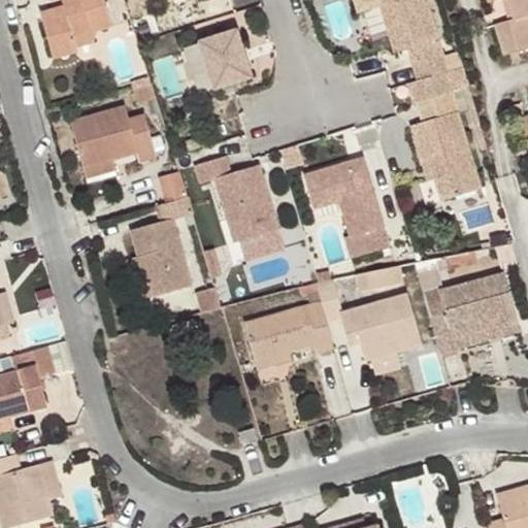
[(61,0),(64,10),(66,15),(42,22),(55,60),(78,53),(77,50),(74,40),(95,34),(113,29),(105,0),(61,0)]
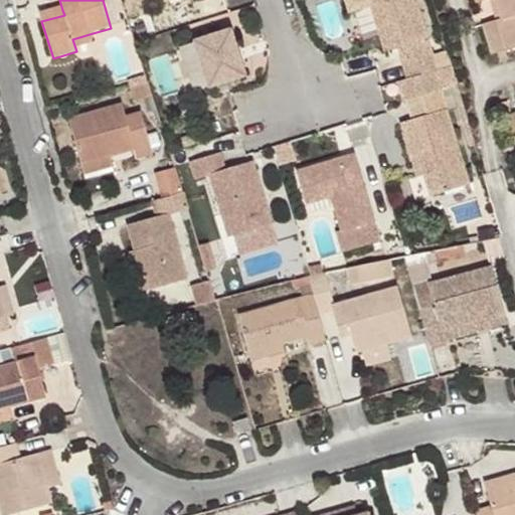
[(397,48),(426,39),(414,0),(368,0),(370,6),(380,39),(384,52),(397,48)]
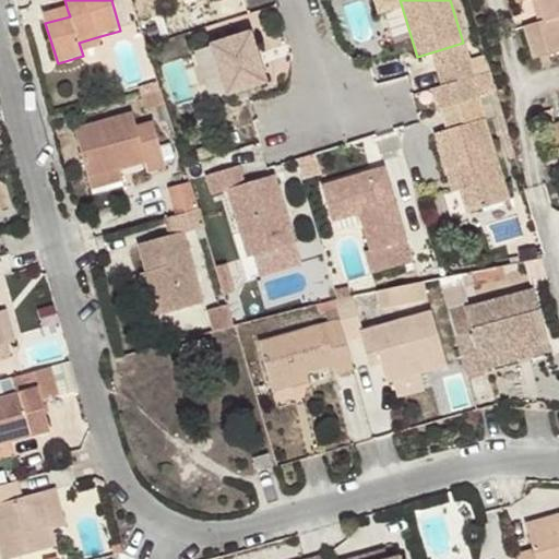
[(535,0),(542,23),(539,23),(548,57),(558,52),(558,0),(515,0),(518,6),(535,0)]
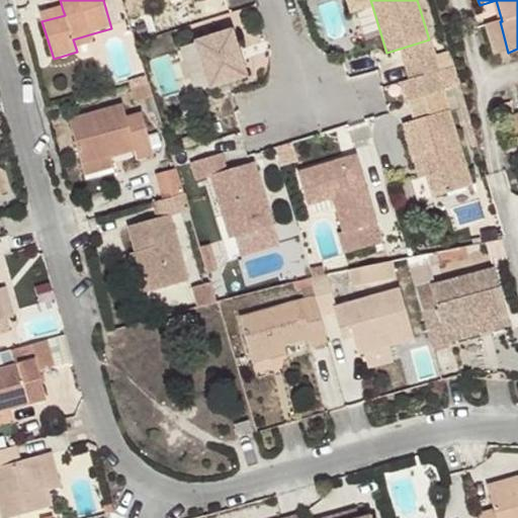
[(40,16),(41,21),(65,15),(63,10),(40,16)]
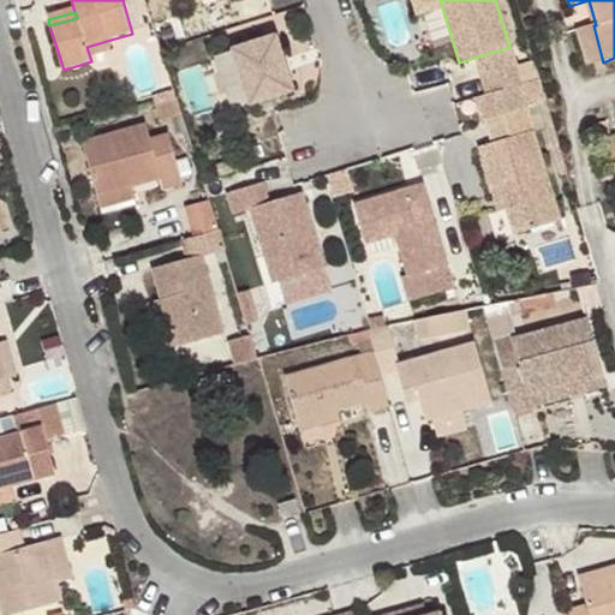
[(603,63),(593,25),(577,30),(587,66),(603,63)]
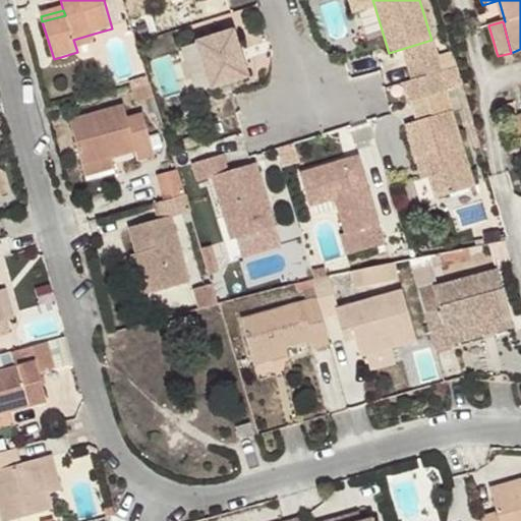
[(197,42),(212,89),(248,76),(234,31),(197,42)]
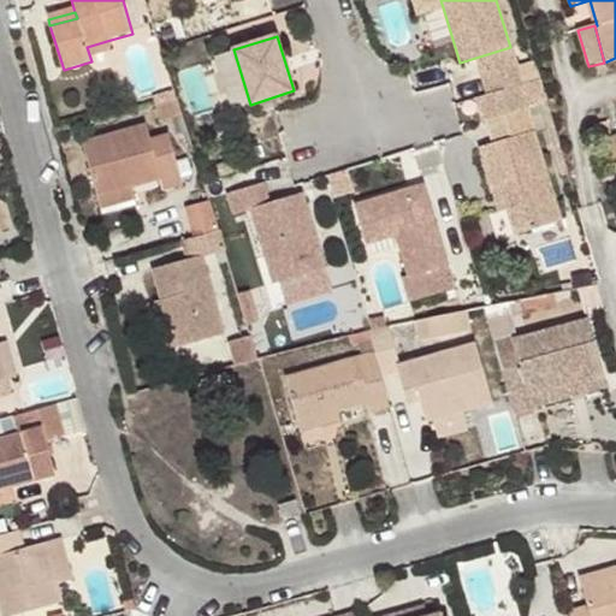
[(90,58),(114,49),(111,40),(87,47),(90,58)]
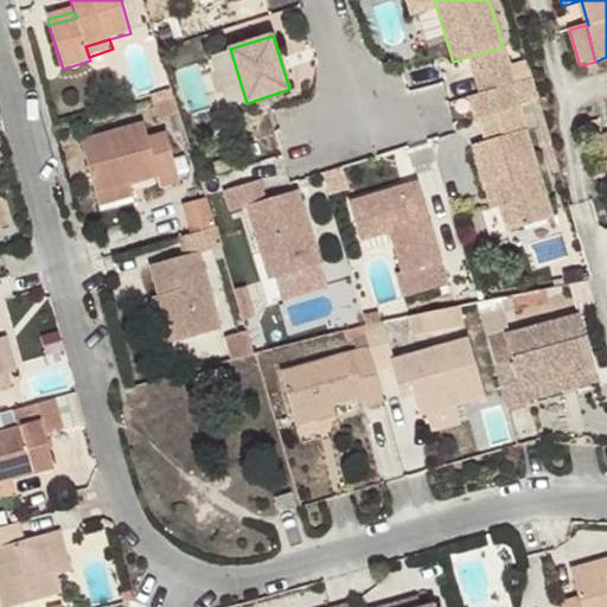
[(503,46),(468,57),(474,76),(509,66),(503,46)]
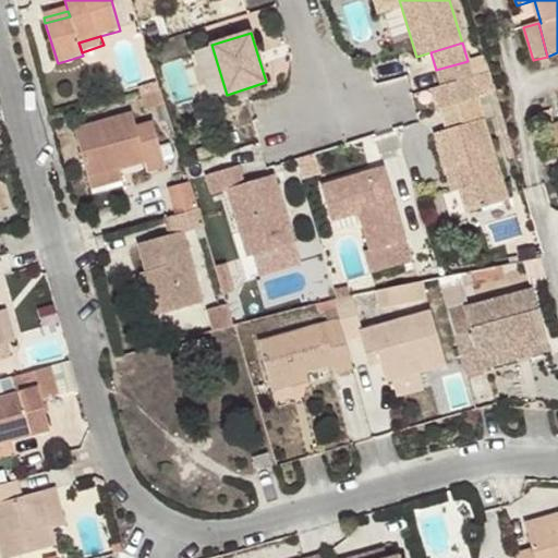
[(436,70),(441,86),(472,76),(468,61),(436,70)]
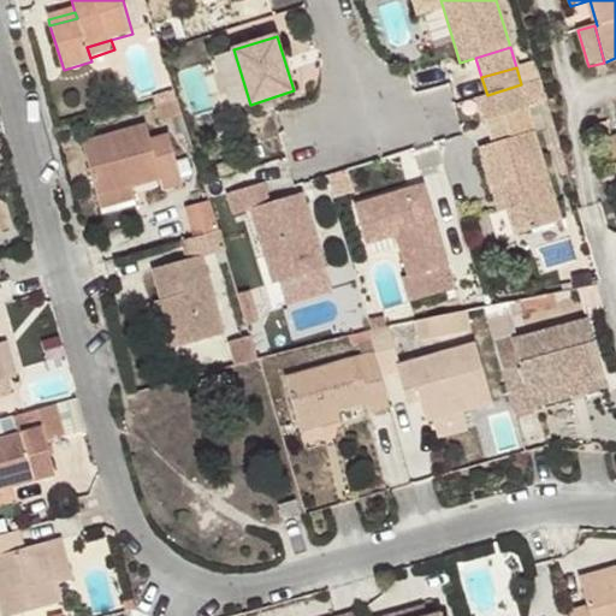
[(521,84),(487,95),(475,99),(483,122),(528,107),(521,84)]
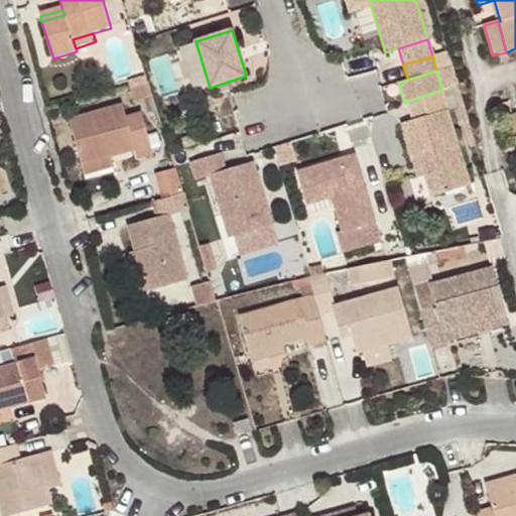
[(509,103),(500,106),(503,117),(512,115),(509,103)]
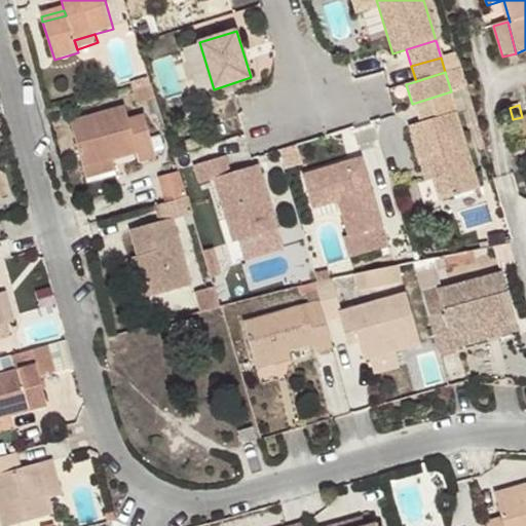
[(140,165),(157,160),(146,117),(129,122),(125,109),(71,124),(85,171),(114,162),(137,155),(140,165)]
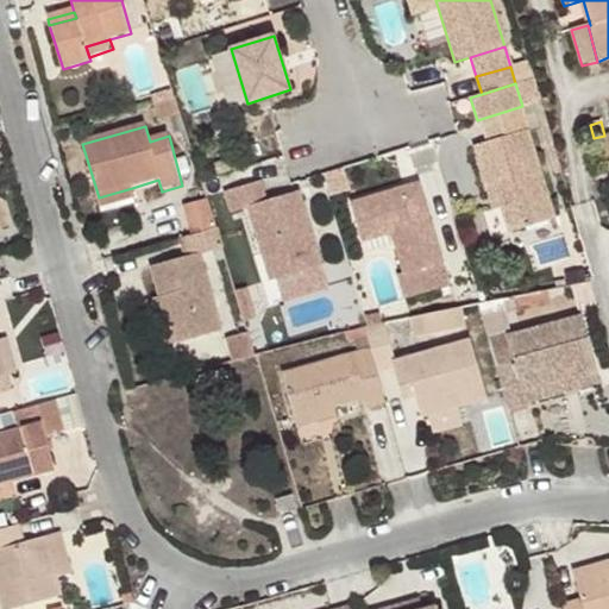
[(527,130),(473,146),(490,199),(497,196),(501,207),(508,232),(554,218),(527,130)]
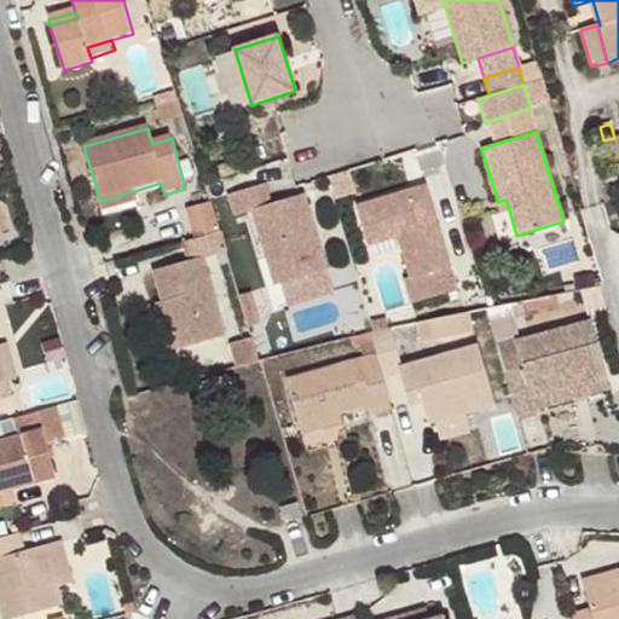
[(603,140),(611,163),(618,161),(618,138),(618,137),(614,138),(603,140)]
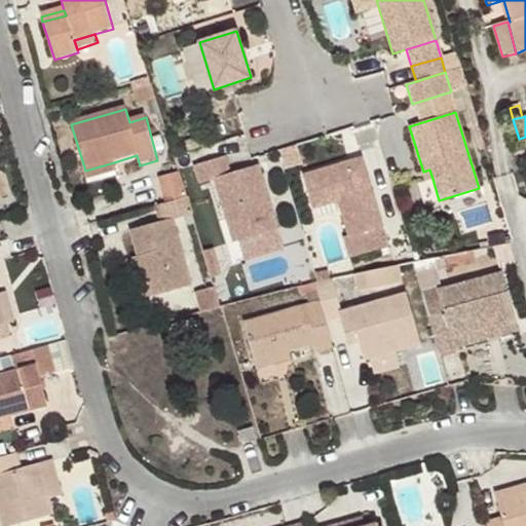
[(215,179),(234,240),(277,227),(257,163),(229,173),(224,155),(194,164),(200,183),(215,179)]
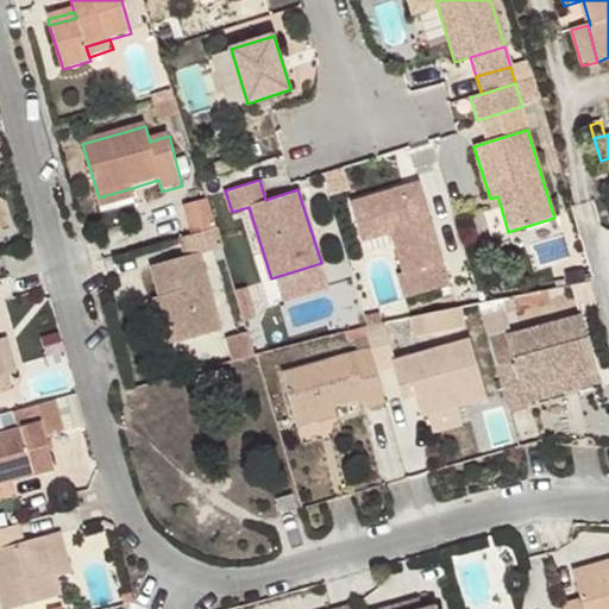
[(420,182),(353,202),(362,231),(390,223),(393,232),(397,245),(406,272),(400,274),(407,299),(440,288),(434,265),(444,262),(420,182)]
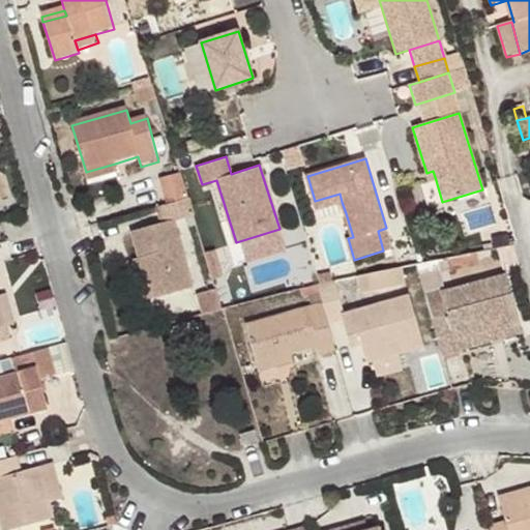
[(115,164),(86,172),(88,181),(118,173),(115,164)]
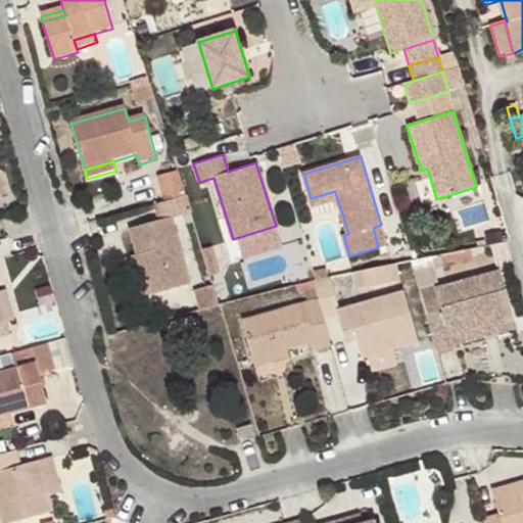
[(427,169),(421,171),(423,180),(430,178),(427,169)]
